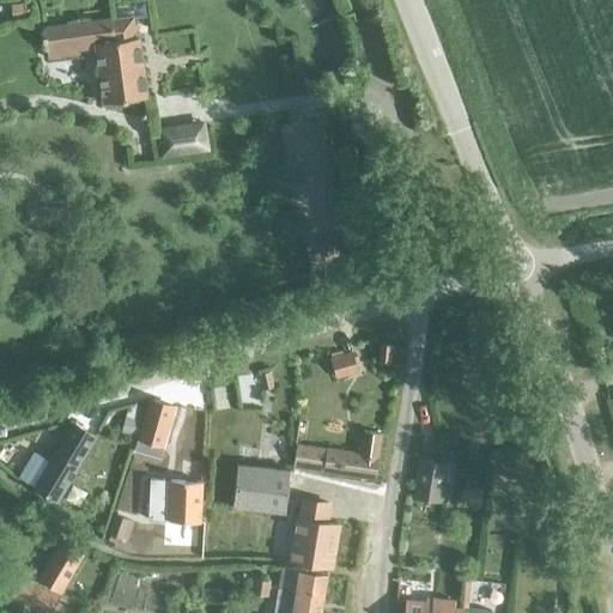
[(24,5),(10,5),(11,19),(25,18),(24,5)]
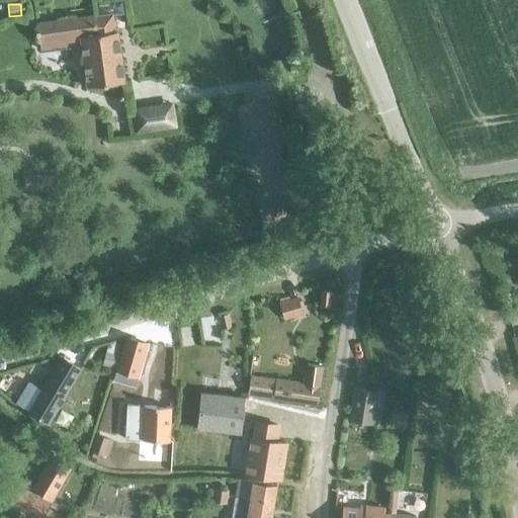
[(94,15),(36,22),(40,50),(80,45),(86,87),(123,82),(116,31),(114,31),(112,14),(94,17),(94,15)]
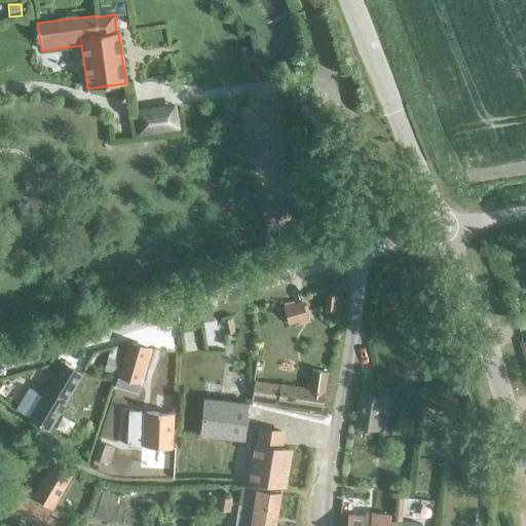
[(175,111),(136,116),(138,136),(178,130),(175,111)]
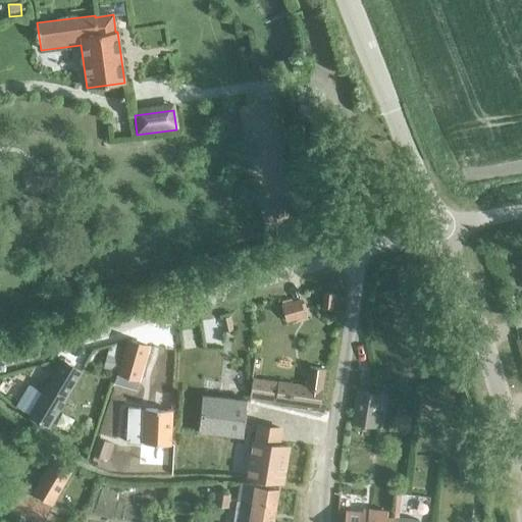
[(332,308),(334,293),(325,292),(323,307),(332,308)]
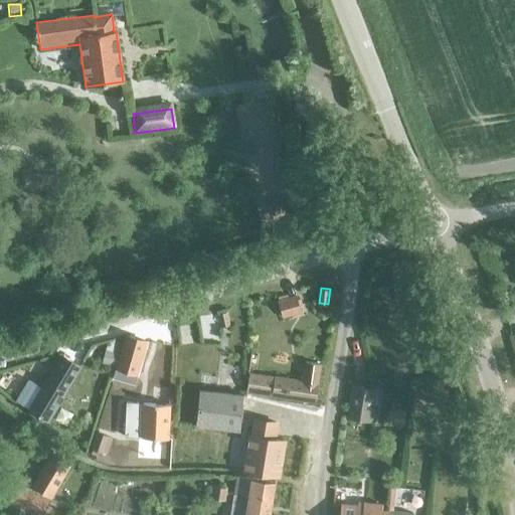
[(296,296),(277,301),(282,318),(301,312),(296,296)]
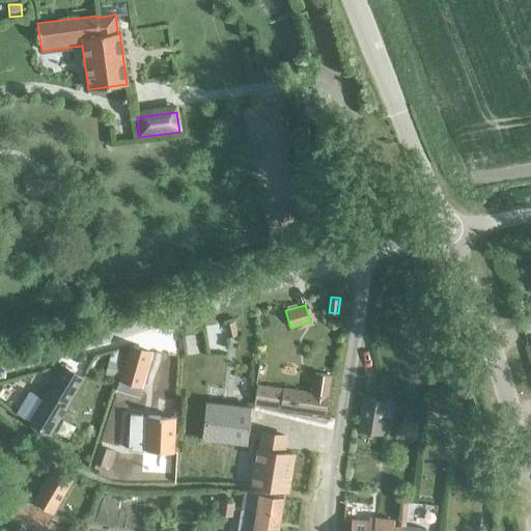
[(233,322),(224,324),(227,337),(236,335),(233,322)]
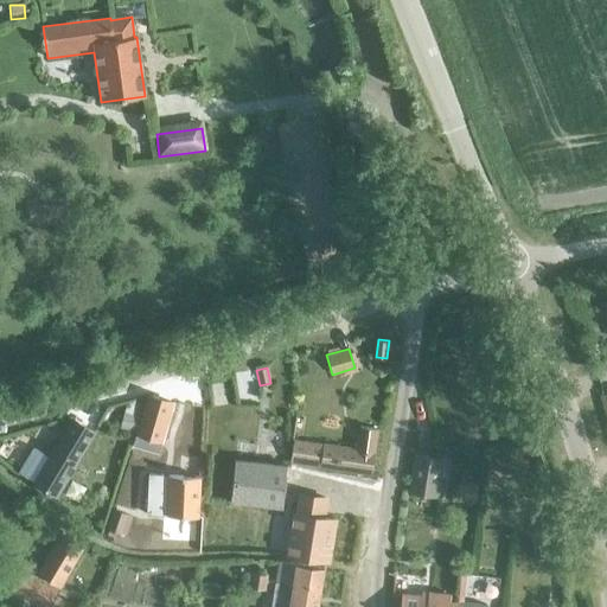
[(161,441),(172,403),(147,396),(136,434),(161,441)]
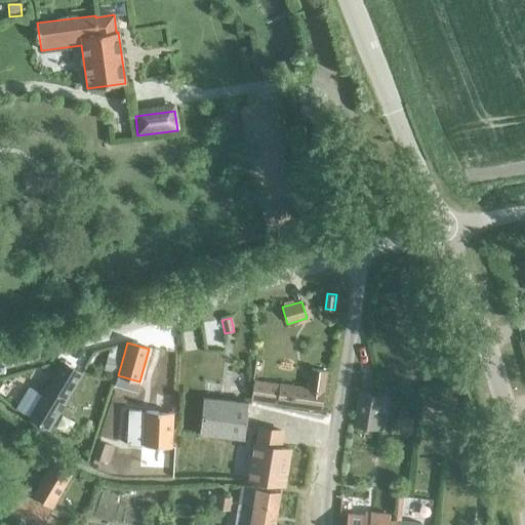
[(106,357),(103,370),(117,373),(120,361),(106,357)]
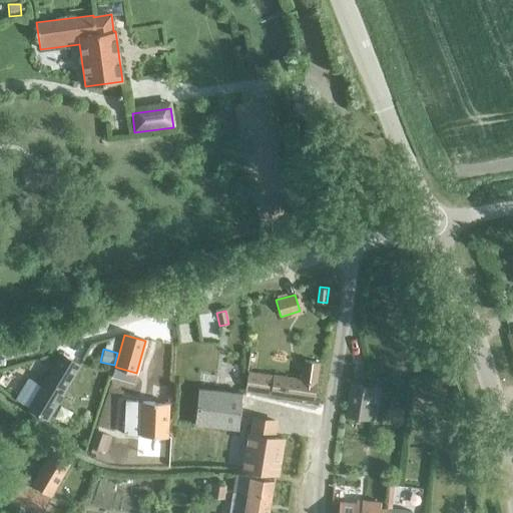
[(29,379),(16,401),(46,419),(78,365),(78,364),(61,355),(42,386),(29,379)]
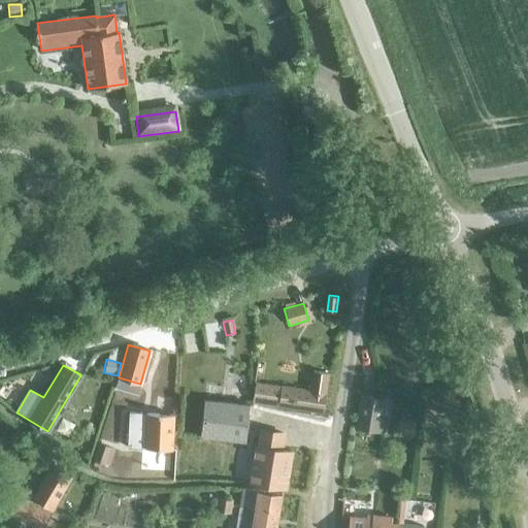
[(257,385),(255,402),(281,405),(281,406),(299,408),(324,413),(328,381),(329,375),(321,374),(316,373),(312,373),(309,391),(281,387),(281,388),(257,385)]
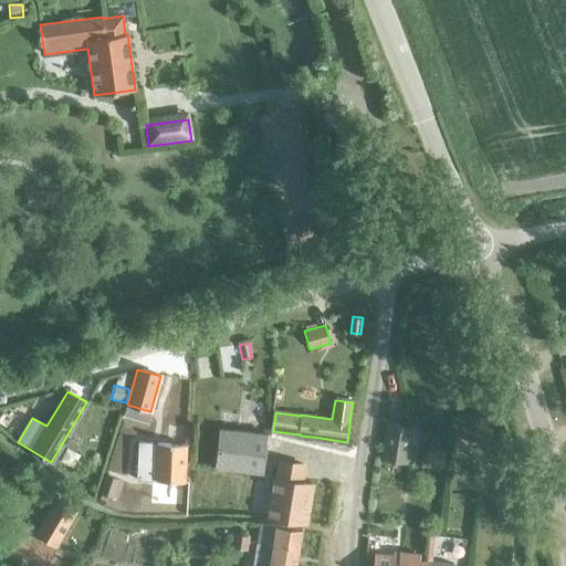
[(252,425),(271,426),(273,404),(254,402),(252,425)]
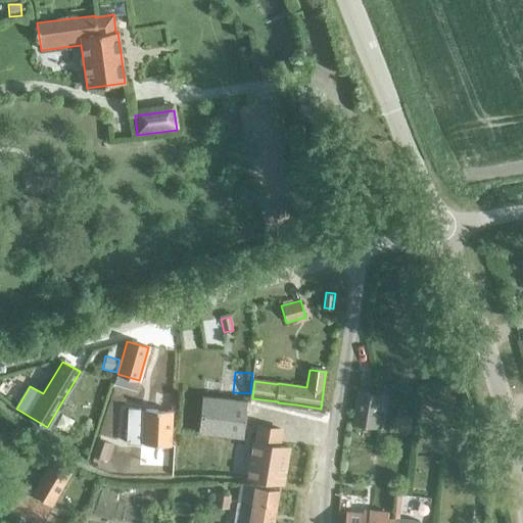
[(375,427),(379,397),(358,394),(353,424),(375,427)]
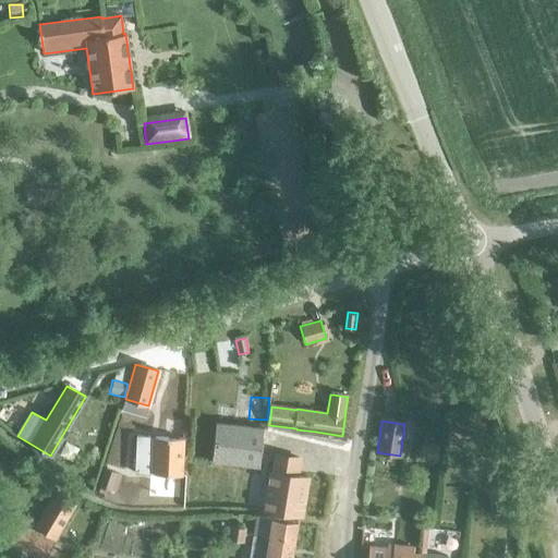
[(259,468),(265,427),(262,427),(217,423),(213,462),(259,468)]
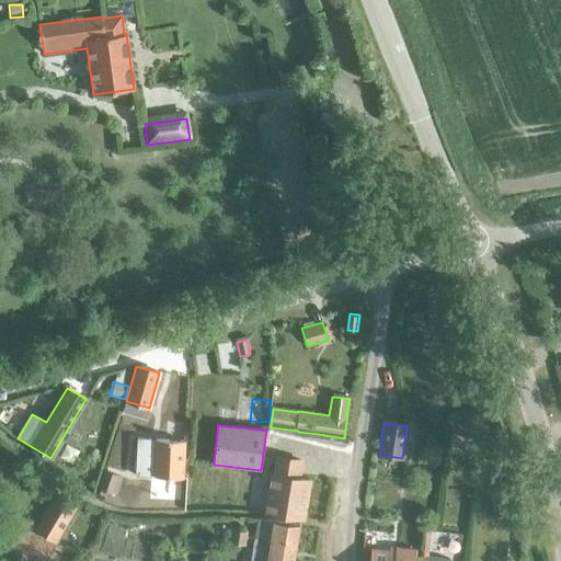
[(137,438),(136,474),(160,477),(182,478),(184,441),(137,438)]
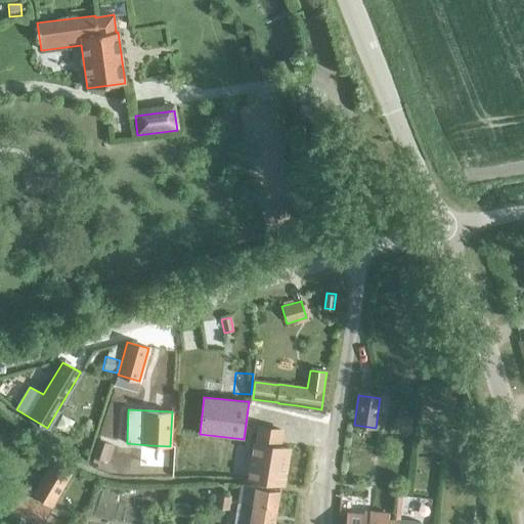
[(412,432),(415,419),(397,417),(395,430),(412,432)]
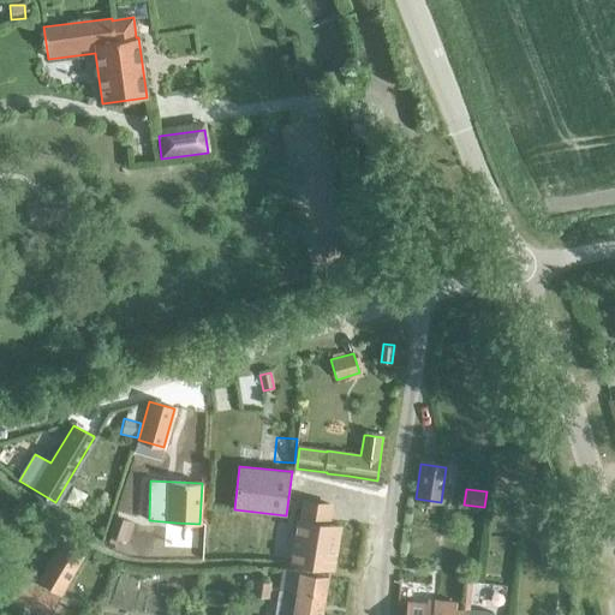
[(298,520),(292,562),(333,568),(339,526),(326,524),(329,506),(302,502),(298,520)]
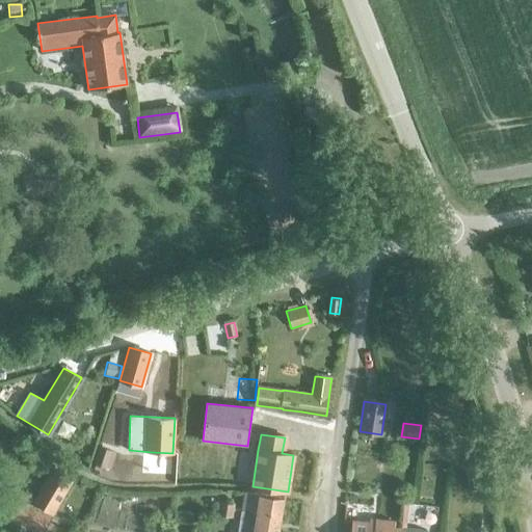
[(111,451),(100,448),(94,464),(106,469),(111,451)]
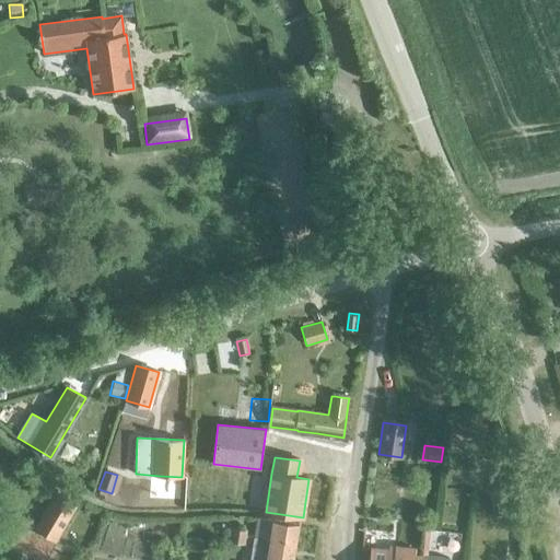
[(518,488),(506,490),(512,512),(524,509),(518,488)]
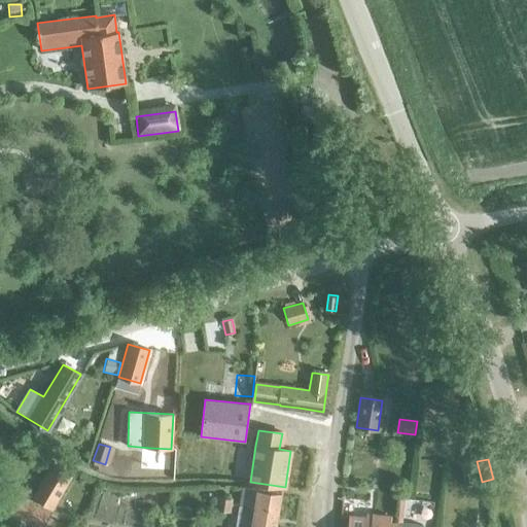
[(46,526),(62,526),(63,525),(48,517),(75,475),(56,462),(33,498),(22,492),(10,511),(36,526),(42,526),(43,525),(46,526)]
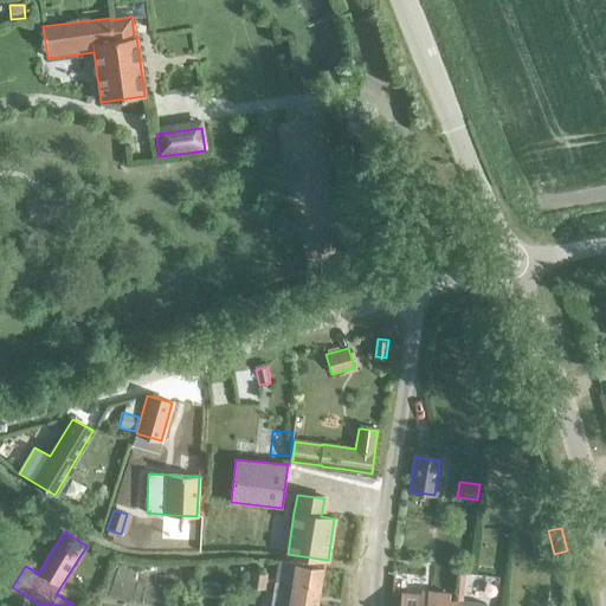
[(317,605),(324,567),(279,560),(271,605),(317,605)]
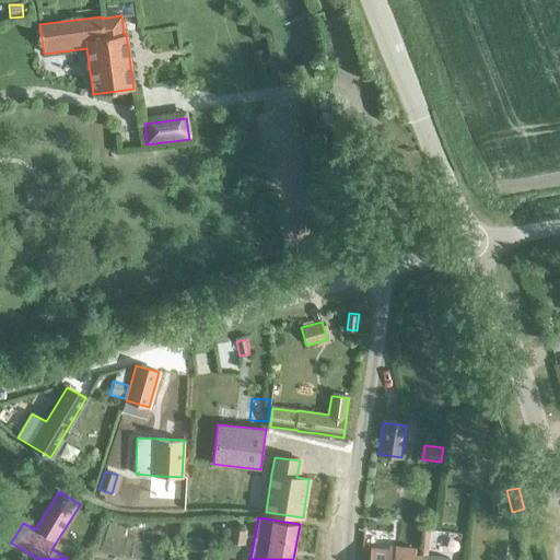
[(246,531),(231,528),(229,543),(244,545),(246,531)]
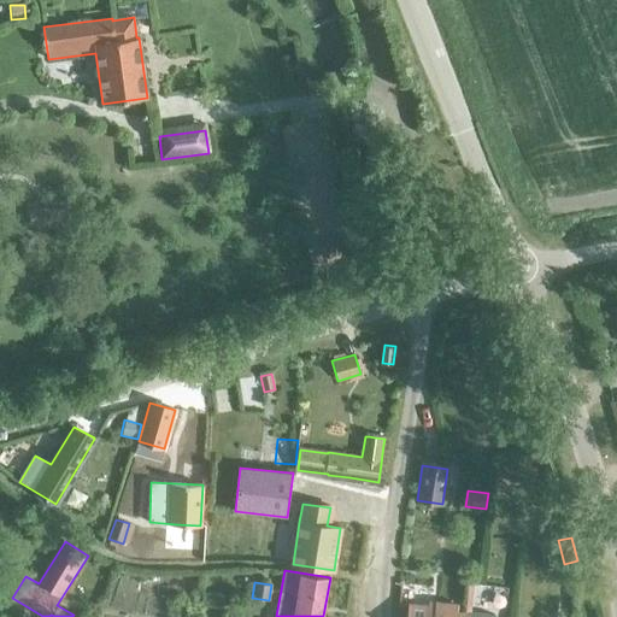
[(409,603),(407,616),(435,616),(438,601),(428,600),(427,605),(409,603)]
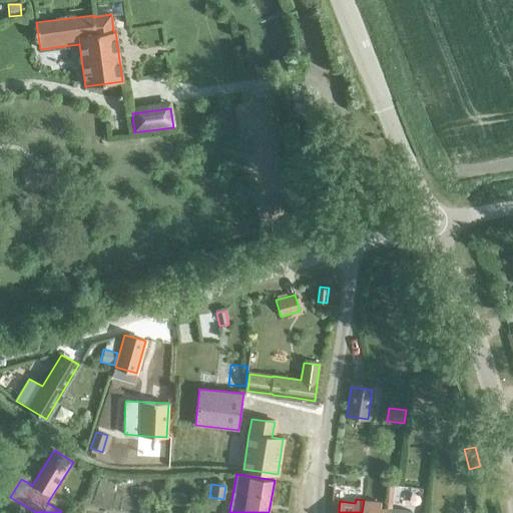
[(382,502),(365,500),(364,500),(362,512),(387,512),(388,509),(382,508),(382,502)]
